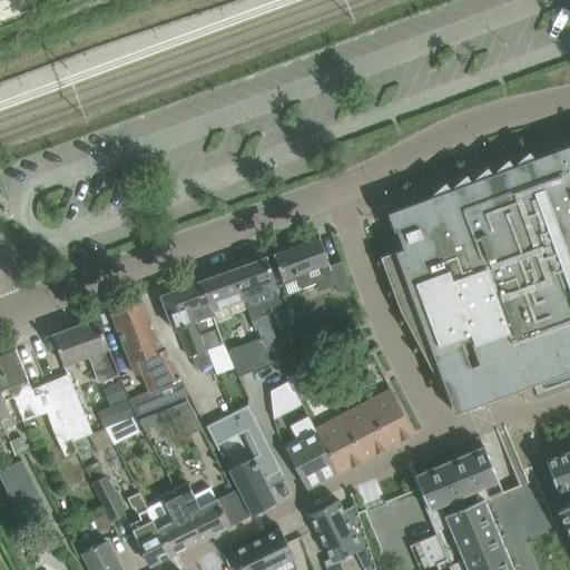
[(381,257),(380,257),(400,310),(441,387),(448,401),(454,413),(569,371),(569,145),(539,157),(543,164),(429,206),(425,199),(390,212),(387,213),(393,231),(395,229),(403,248),(390,253),(381,256),(381,257)]
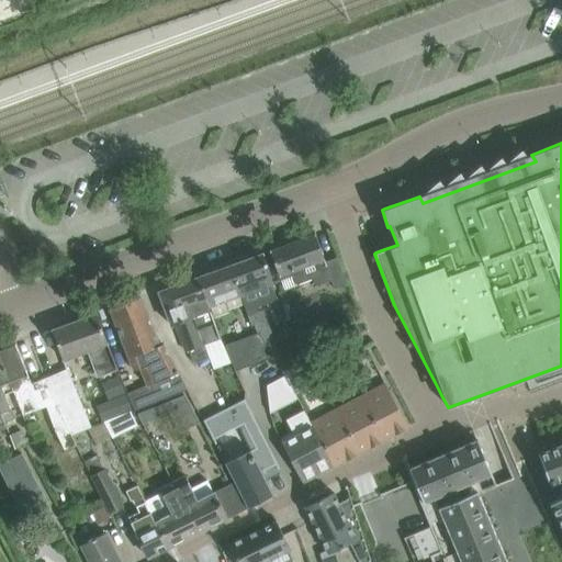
[(315,235),(270,251),(284,291),(311,281),(317,285),(332,280),(335,289),(346,284),(337,258),(325,262),(315,235)]
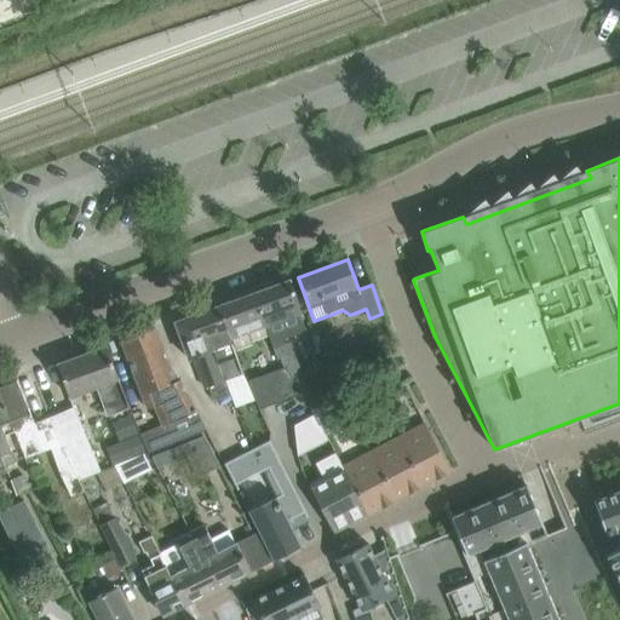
[(290,280),(253,293),(265,326),(302,313),(290,280)]
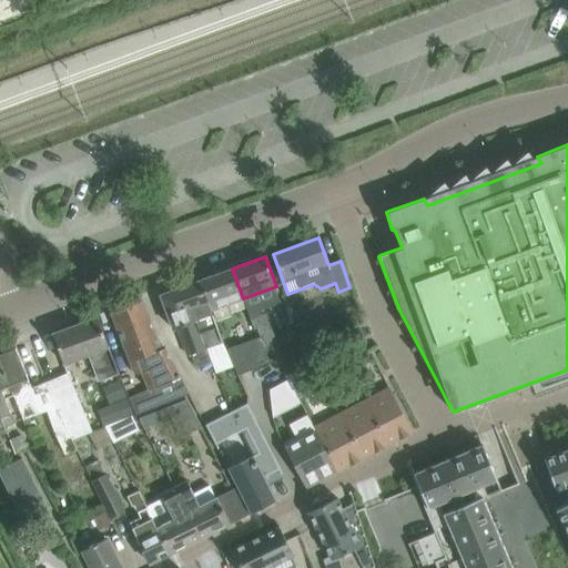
[(232,269),(199,281),(210,311),(243,298),(232,269)]
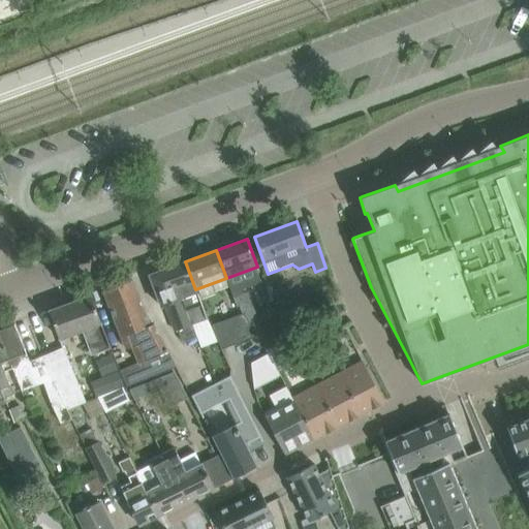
[(185,261),(149,275),(160,307),(164,305),(174,331),(192,324),(207,319),(195,289),(185,261)]
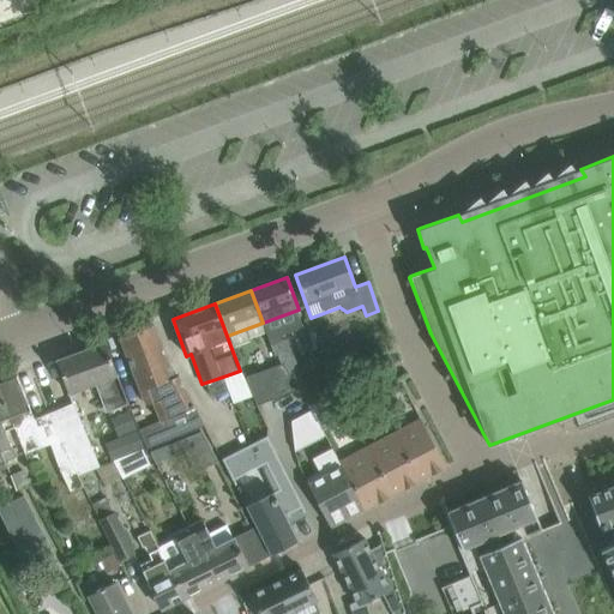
[(154,326),(120,338),(144,407),(151,404),(161,421),(139,431),(148,450),(199,427),(176,375),(173,378),(154,326)]
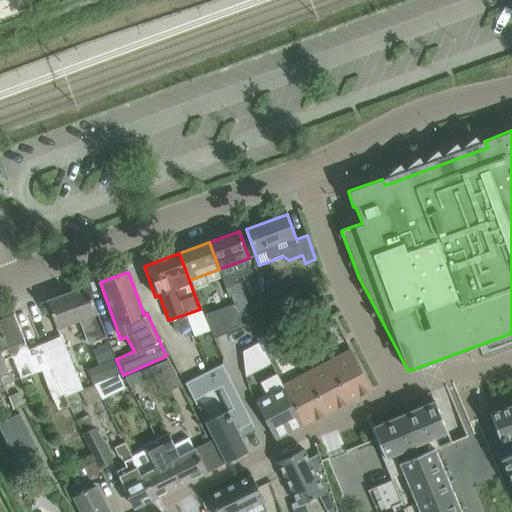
[(88,287),(47,301),(57,328),(83,318),(92,343),(106,338),(88,287)]
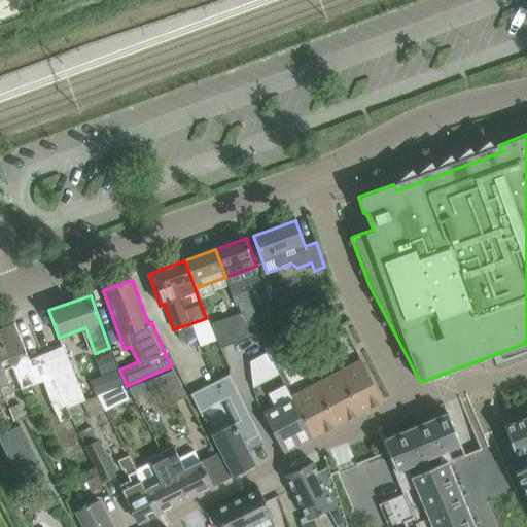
[(241,312),(209,323),(217,342),(219,347),(255,335),(248,320),(241,312)]
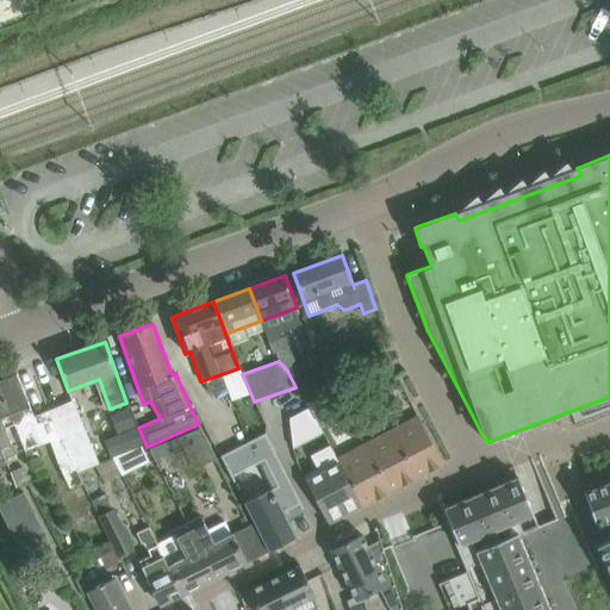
[(336,386),(344,403),(388,379),(379,362),(336,386)]
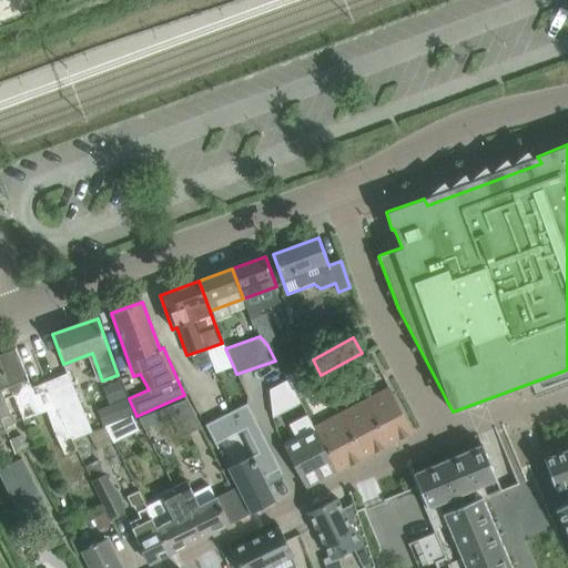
[(16,347),(0,353),(0,362),(13,396),(21,419),(21,421),(26,432),(27,430),(29,437),(33,448),(39,446),(33,428),(34,427),(32,422),(29,423),(28,418),(46,413),(52,436),(61,457),(73,453),(69,442),(72,440),(54,405),(44,384),(30,388),(16,347)]
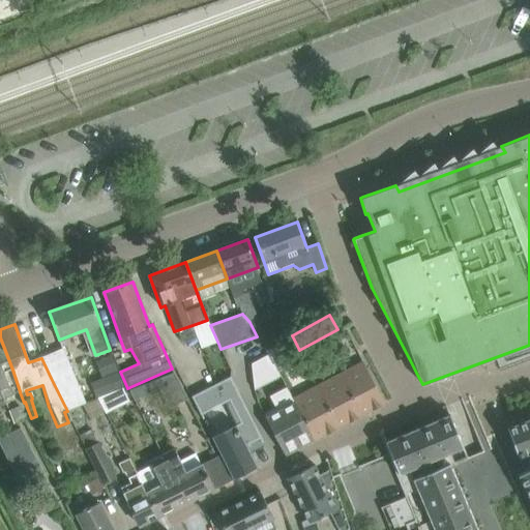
[(336,336),(324,343),(328,351),(341,345),(336,336)]
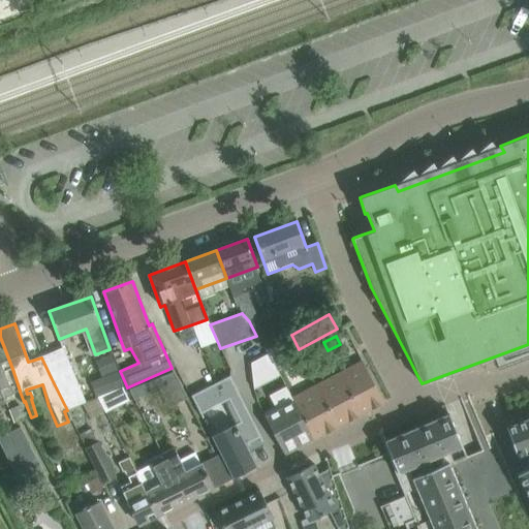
[(0,337),(0,387),(4,398),(12,395),(4,372),(12,369),(0,337)]
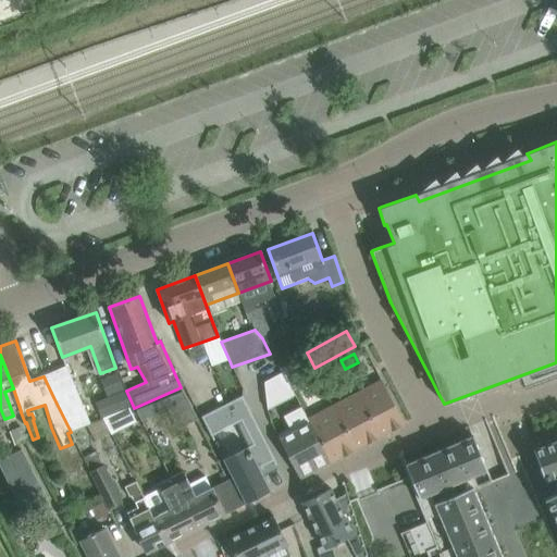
[(341,360),(324,369),(329,376),(345,369),(341,360)]
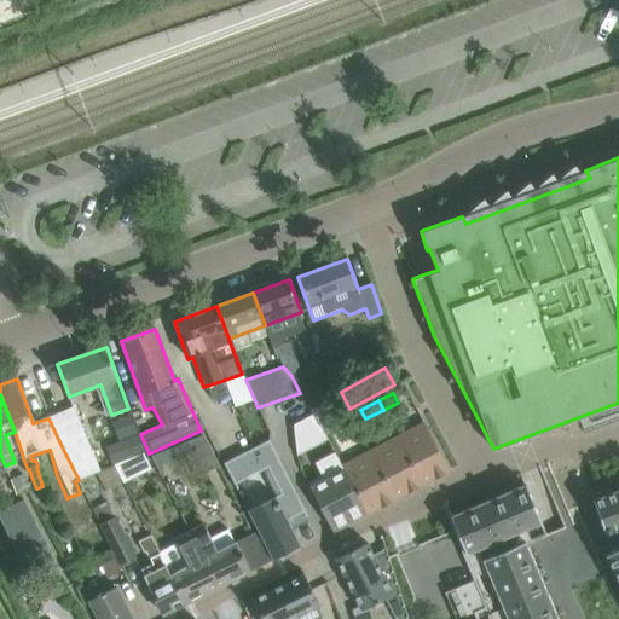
[(73,409),(48,418),(59,441),(79,480),(97,474),(73,409)]
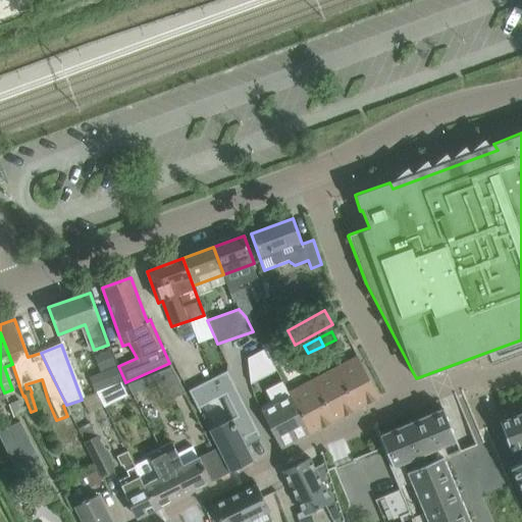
[(247,358),(250,384),(276,371),(269,358),(268,359),(263,350),(247,358)]
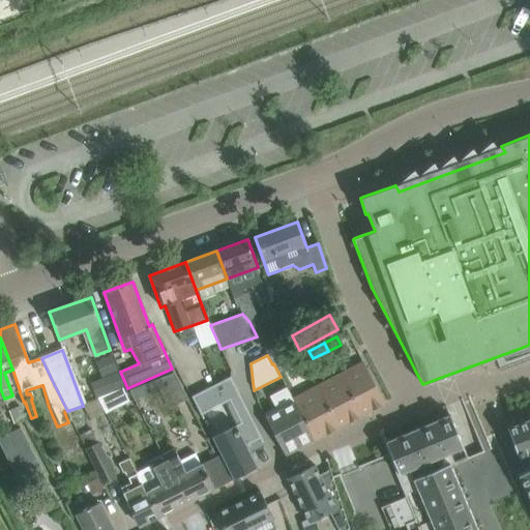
[(292,364),(288,355),(273,362),(277,371),(292,364)]
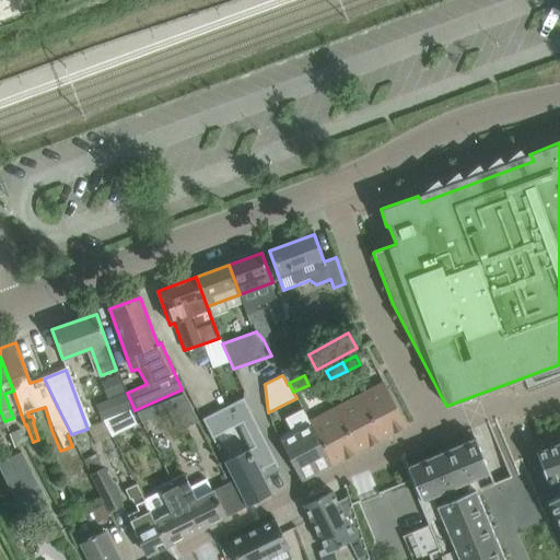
[(383,382),(359,395),(382,439),(406,426),(383,382)]
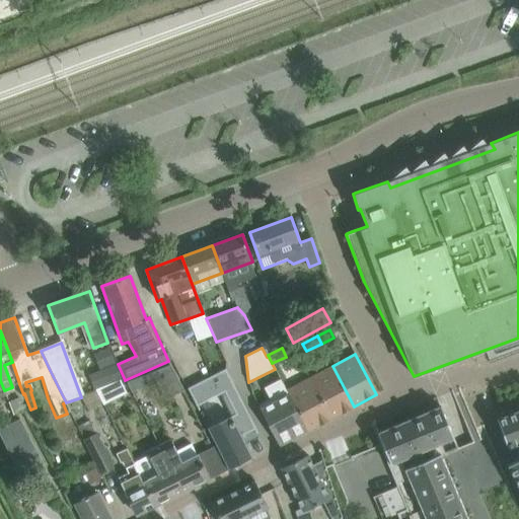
[(131,392),(155,380),(164,399),(182,390),(169,364),(126,382),(131,392)]
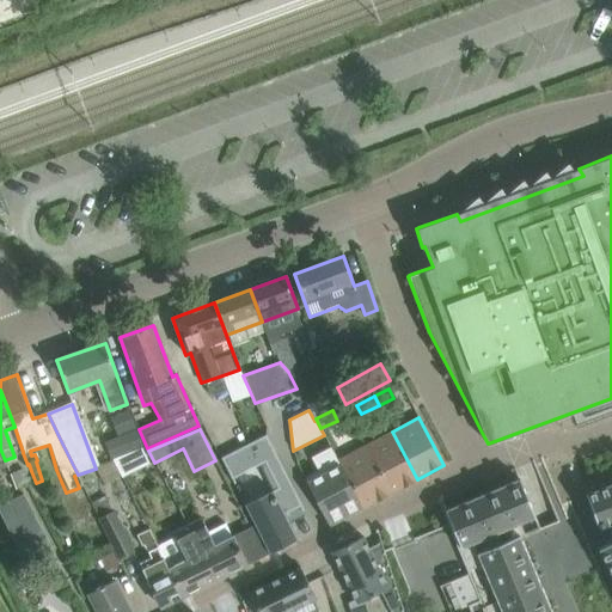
[(392,432),(365,446),(390,494),(417,479),(392,432)]
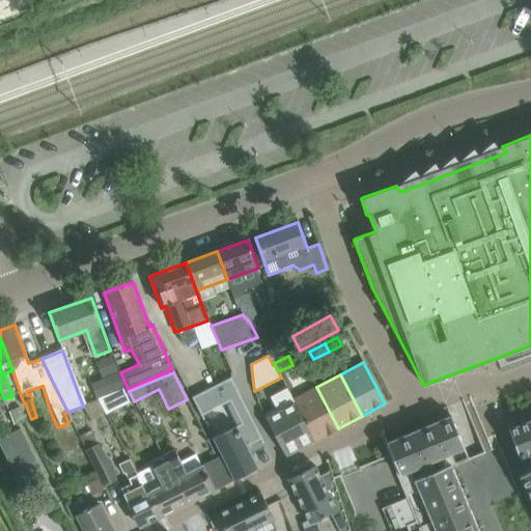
[(213,438),(234,480),(258,468),(247,446),(261,438),(230,376),(220,383),(226,394),(222,396),(216,385),(192,397),(201,415),(229,400),(241,423),(213,438)]
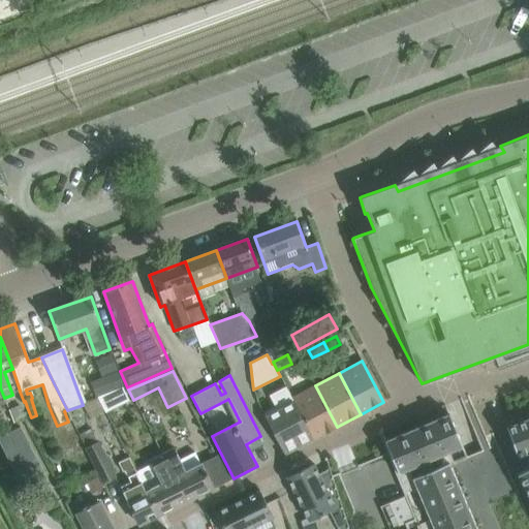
[(337,427),(315,385),(292,398),(304,421),(313,439),(320,435),(337,427)]
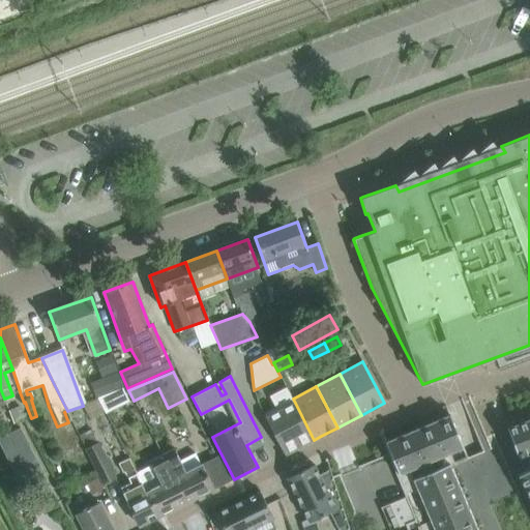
[(304,421),(293,399),(287,387),(269,396),(275,408),(264,414),(285,455),(314,440),(304,421)]
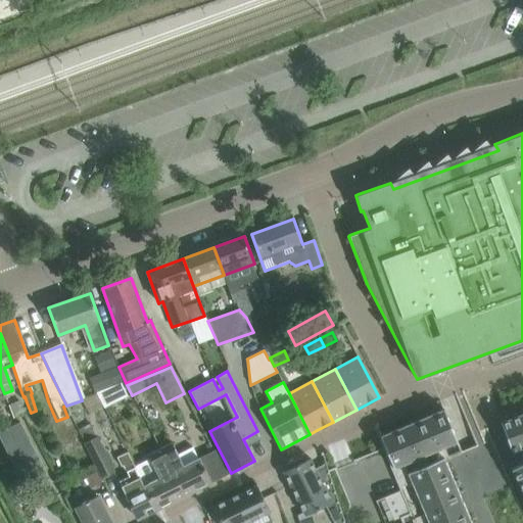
[(105,410),(129,397),(123,385),(97,393),(105,410)]
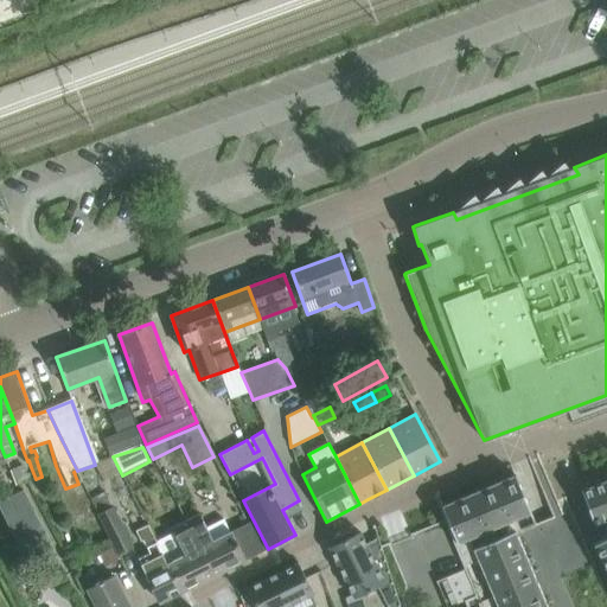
[(440,494),(436,496),(481,601),(480,602),(483,606),(606,606),(606,474),(604,477),(605,480),(581,490),(581,491),(557,500),(537,453),(528,458),(553,517),(537,523),(512,464),(502,468),(440,494)]
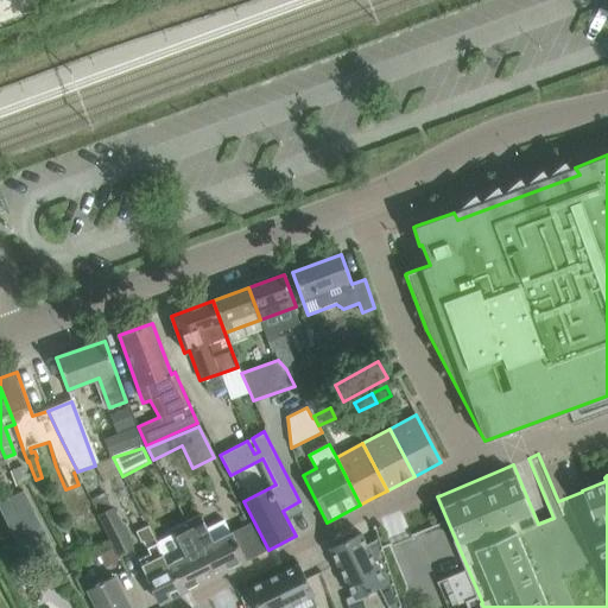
[(23,466),(8,470),(14,486),(29,481),(23,466)]
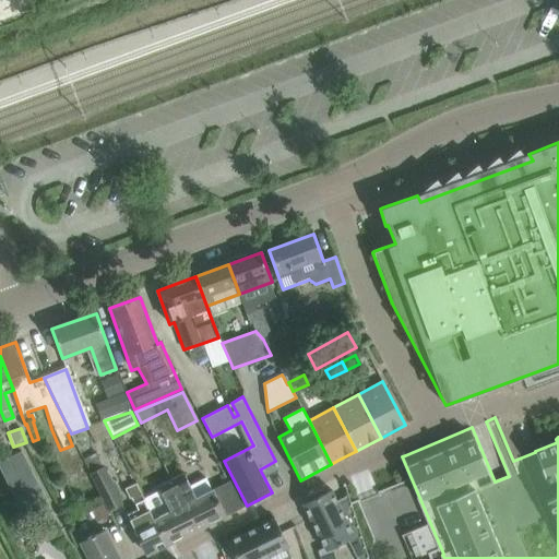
[(44,500),(19,452),(0,461),(0,467),(22,511),(44,500)]
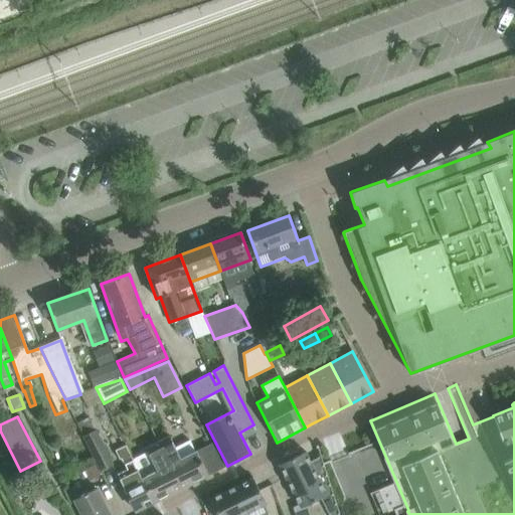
[(90,417),(76,423),(101,472),(114,465),(90,417)]
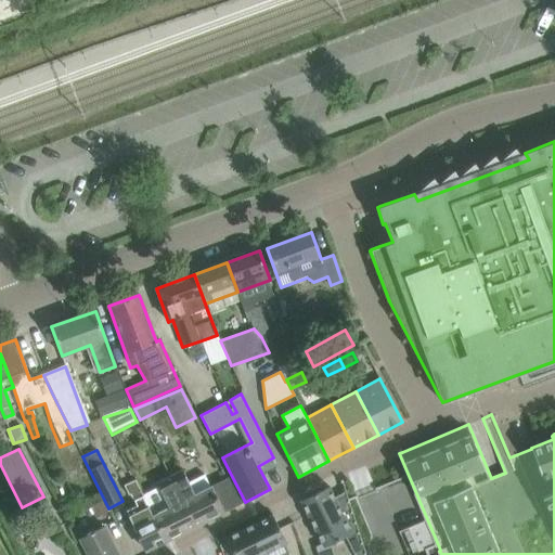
[(183,473),(170,478),(195,527),(224,512),(211,487),(195,495),(183,473)]
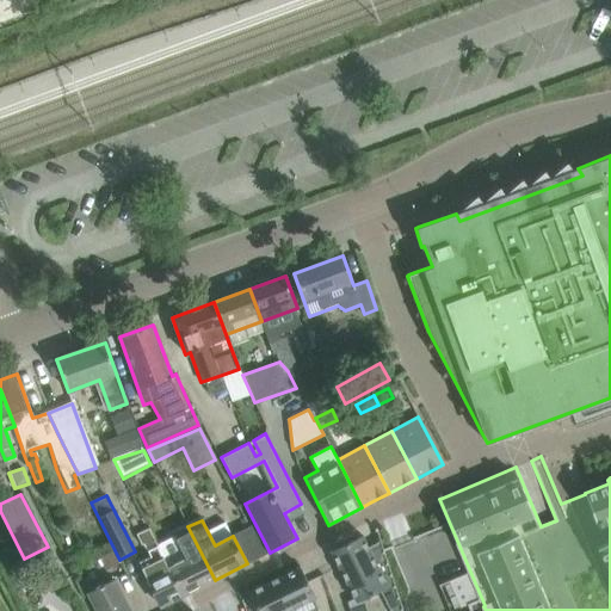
[(186,560),(170,569),(183,596),(215,580),(187,526),(173,534),(186,560)]
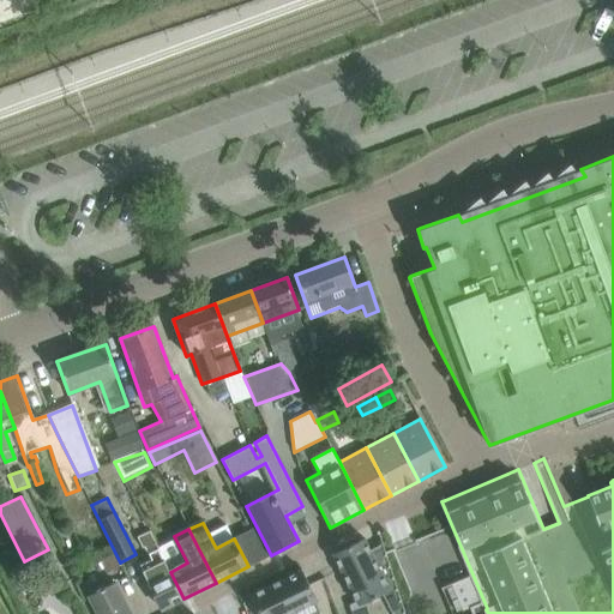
[(139,564),(140,569),(162,611),(184,599),(170,572),(156,545),(150,530),(137,536),(142,547),(144,546),(146,549),(145,551),(150,558),(139,564)]
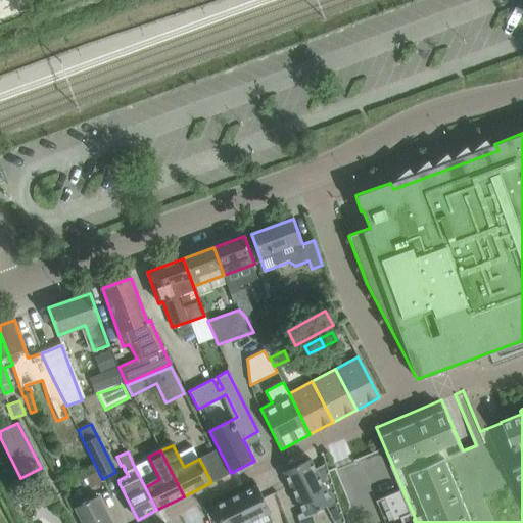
[(381,454),(357,463),(373,509),(398,500),(381,454)]
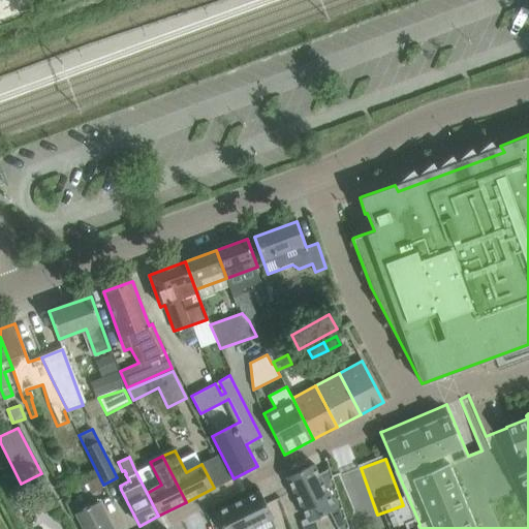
[(338,528),(347,528),(329,472),(320,477),(313,463),(307,467),(305,463),(290,470),(292,474),(286,477),(309,521),(329,511),(334,521),(338,528)]
